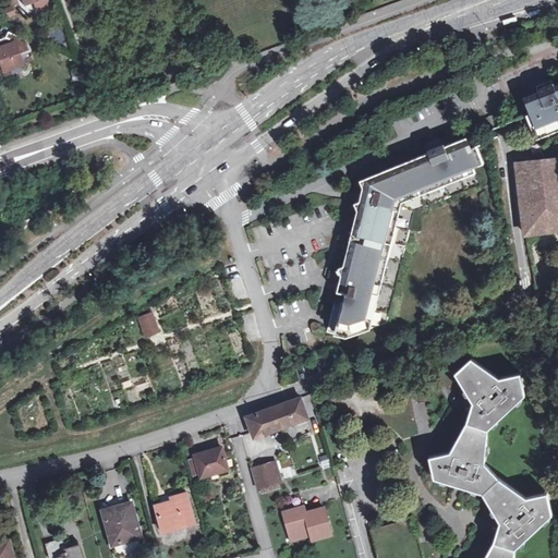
[(47,0),(39,0),(36,1),(39,10),(50,7),(47,0)]
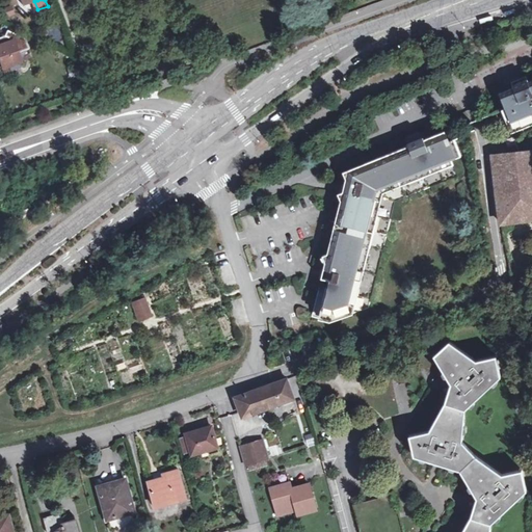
[(3,9),(6,18),(15,15),(11,6),(3,9)]
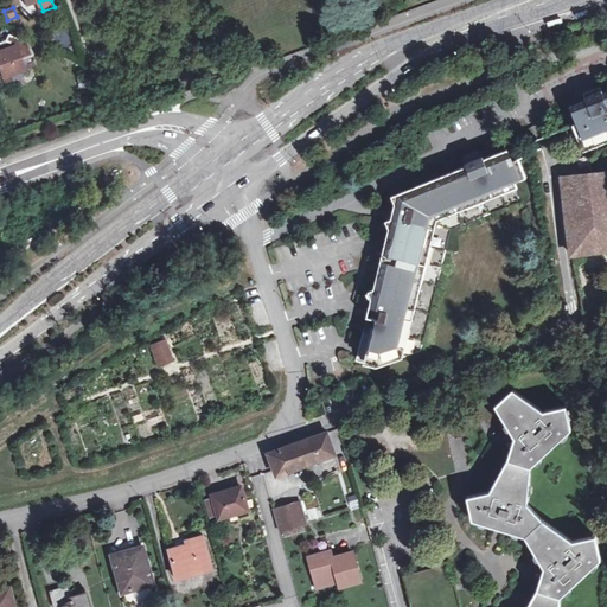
[(0,70),(0,71),(4,81),(25,72),(16,48),(0,52),(0,70)]
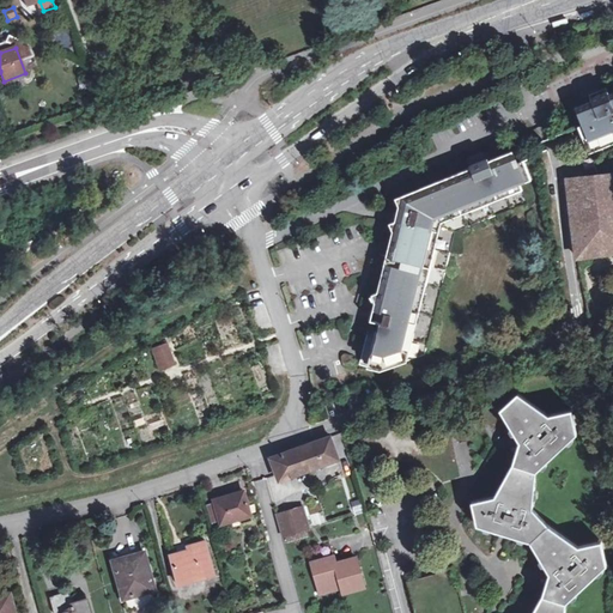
[(577,127),(588,155),(612,145),(612,91),(608,93),(606,87),(596,90),(598,95),(589,97),(590,101),(575,107),(581,122),(577,127)]
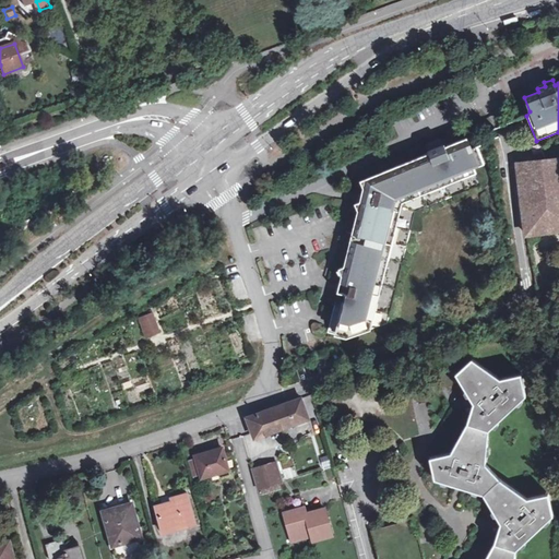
[(383,138),(394,132),(391,126),(380,131),(383,138)]
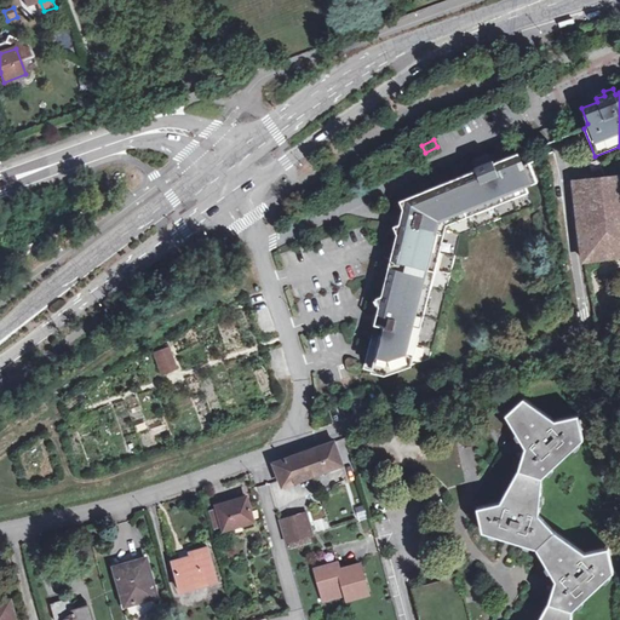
[(366,361),(399,368),(431,359),(464,233),(537,202),(529,183),(540,178),(532,159),(526,161),(521,150),(497,160),(495,155),(497,153),(493,151),(483,155),(475,160),(474,161),(476,164),(477,167),(402,199),(405,207),(403,213),(401,222),(396,225),(399,233),(383,294),(378,297),(380,303),(375,322),(384,325),(382,333),(373,332),(366,361)]
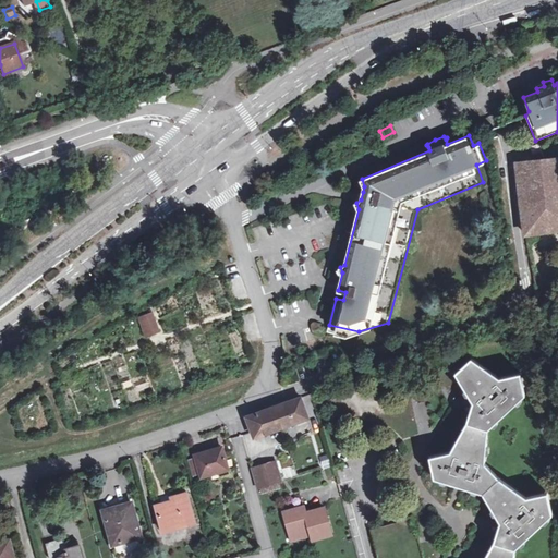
[(557,157),(514,161),(522,234),(557,229),(557,157)]
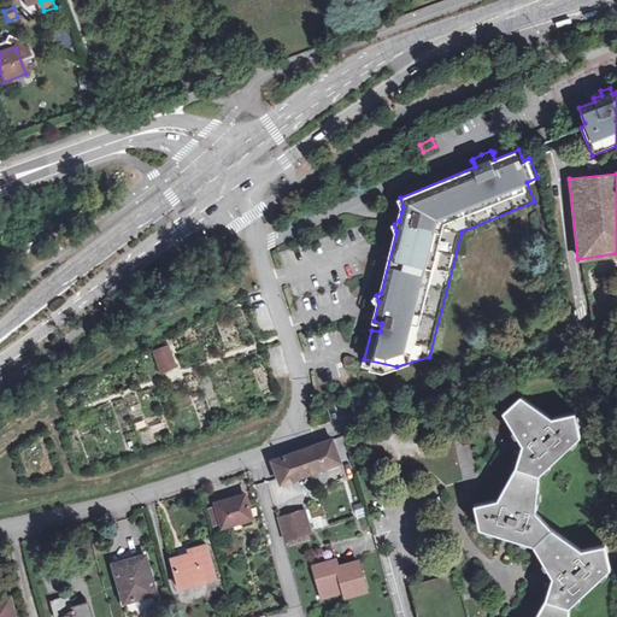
[(169,345),(153,351),(160,369),(175,363),(169,345)]
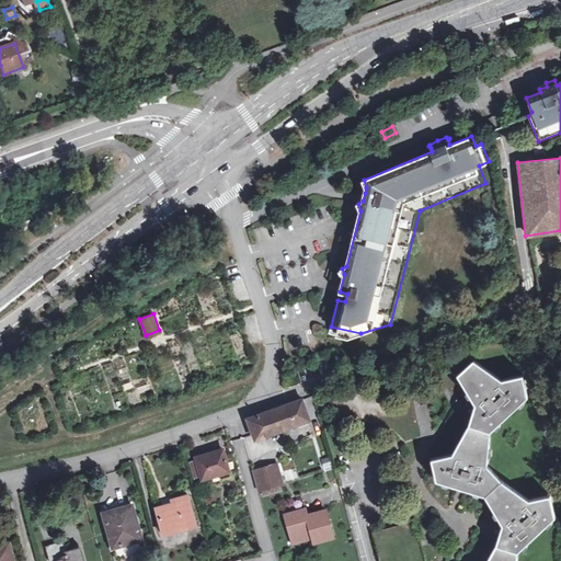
[(361,333),(331,327),(330,333),(348,338),(361,333)]
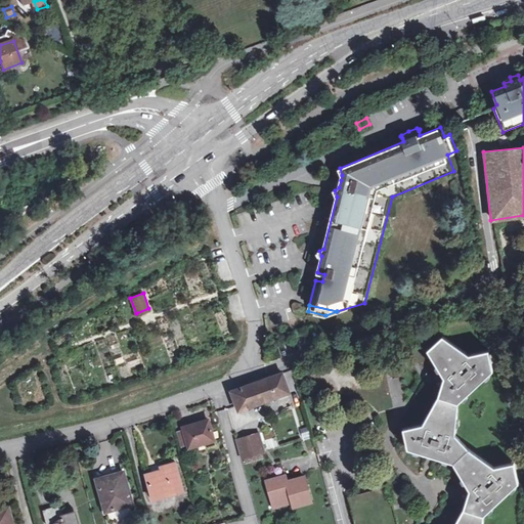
[(442,337),(427,351),(444,378),(438,396),(423,425),(403,429),(407,449),(430,455),(452,463),(469,490),(464,510),(454,523),(482,523),(483,515),(517,483),(513,464),(494,468),(467,449),(454,434),(457,403),(492,370),(488,351),(468,355),(442,337)]
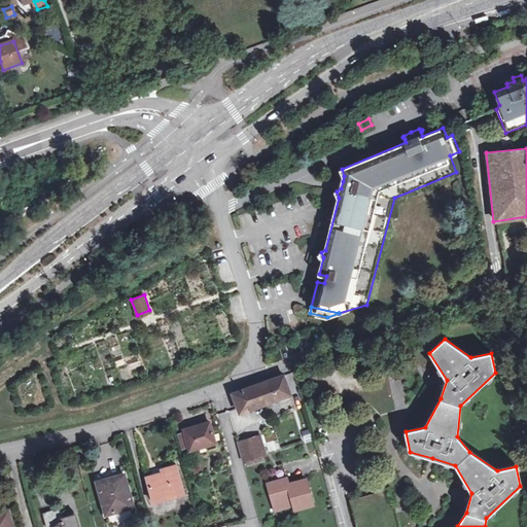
[(258,385),(266,406),(292,396),(284,375),(258,385)]
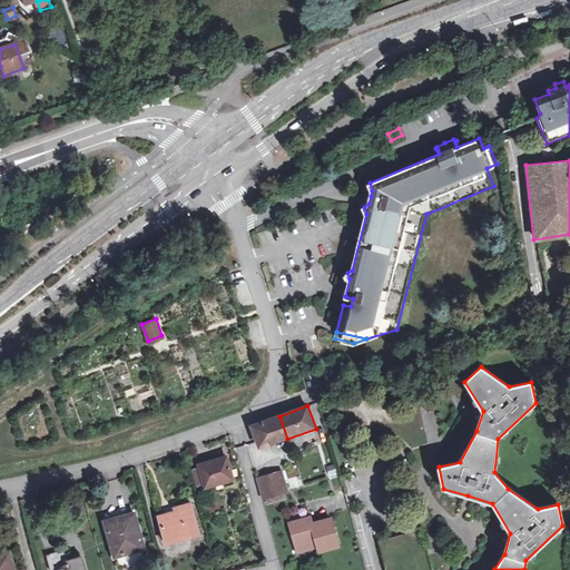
[(287,439),(279,416),(253,425),(261,448),(287,439)]
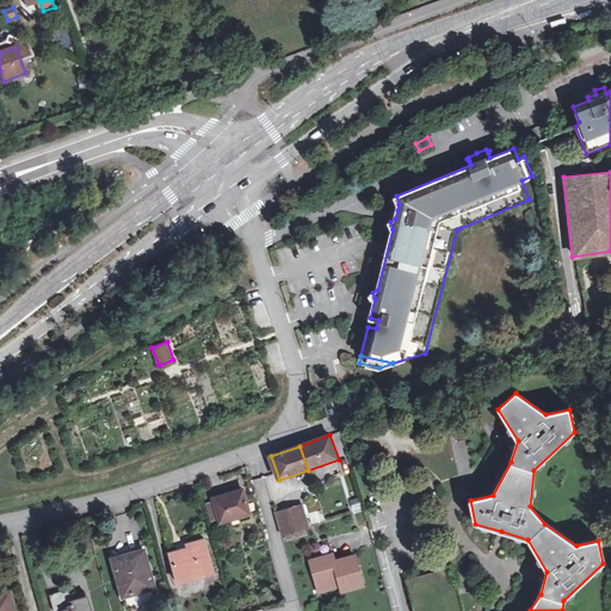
[(222,523),(251,514),(245,493),(241,494),(241,492),(240,491),(215,498),(222,523)]
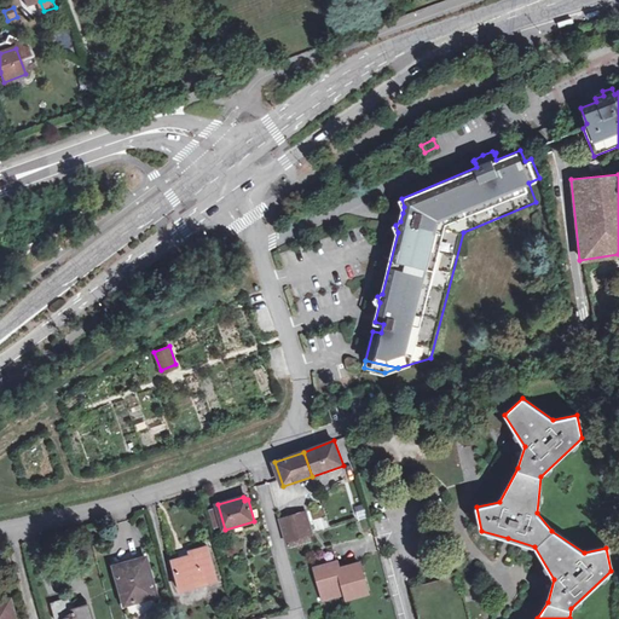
[(290,542),(311,536),(313,534),(307,512),(281,519),(288,543),(290,542)]
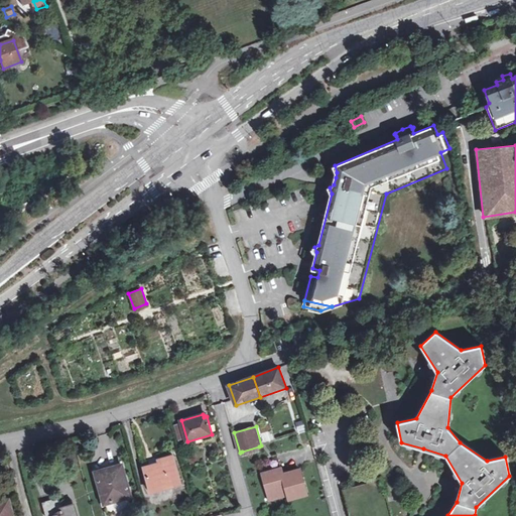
[(259,446),(242,452),(244,457),(261,450),(259,446)]
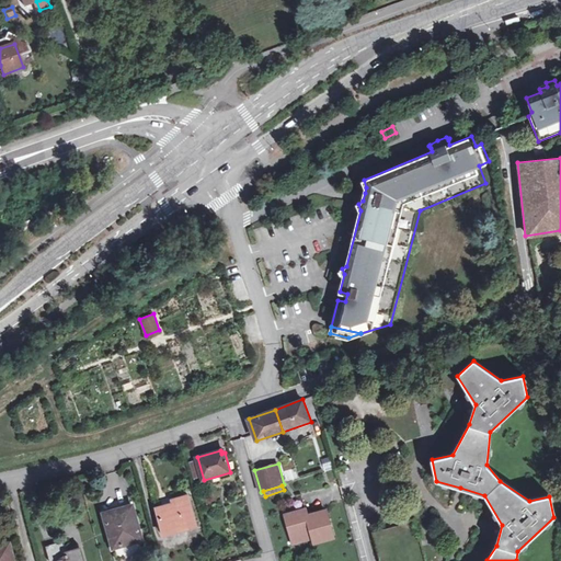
[(175,507),(167,511),(165,507),(158,510),(164,535),(198,526),(190,496),(173,501),(175,507)]
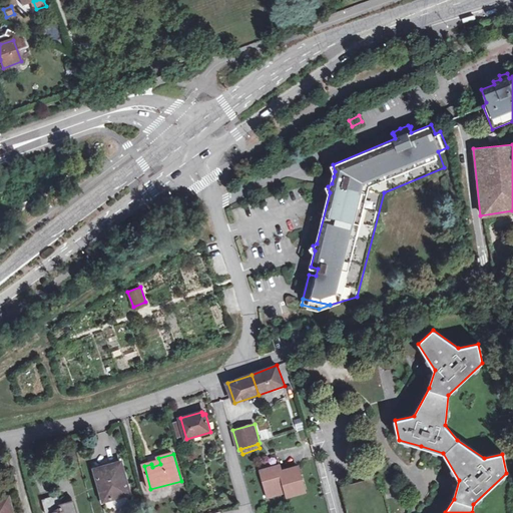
[(368,479),(379,477),(375,461),(364,464),(367,476),(368,476),(368,479)]
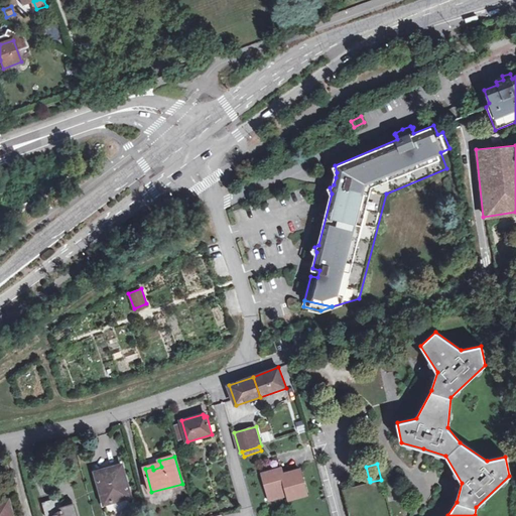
[(108,515),(109,515),(134,509),(123,466),(97,473),(108,515)]
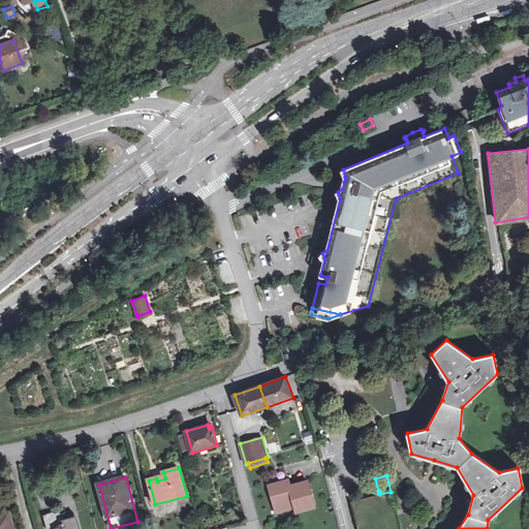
[(308,483),(297,486),(297,488),(291,489),(290,487),(289,481),(270,487),(276,507),(294,502),(296,507),(298,512),(315,507),(308,483)]
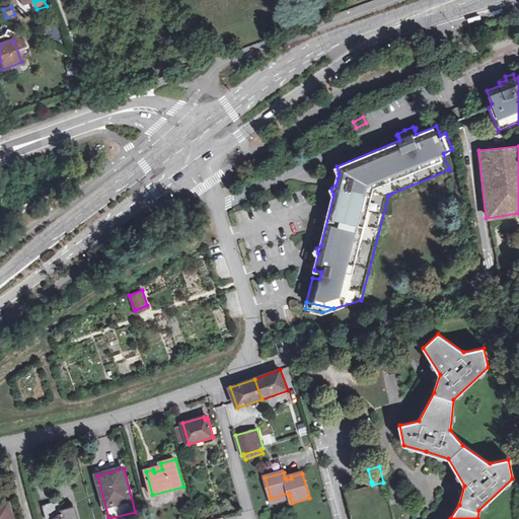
[(289,493),(271,498),(273,503),(290,498),(289,493)]
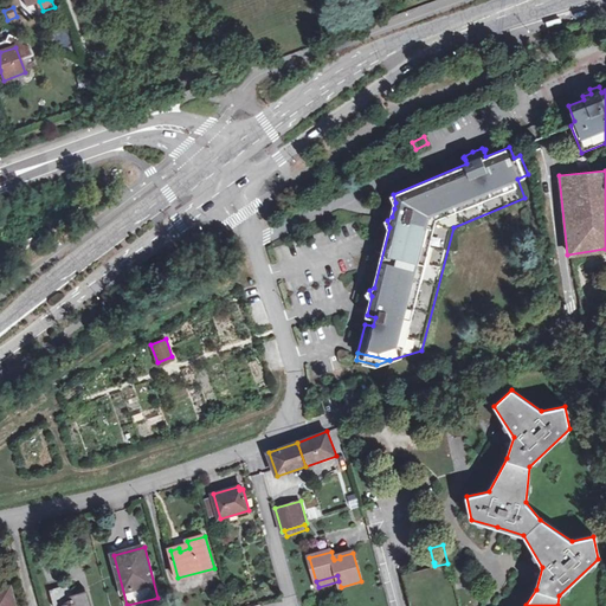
[(90,605),(86,592),(72,595),(69,586),(51,591),(55,605),(90,605)]
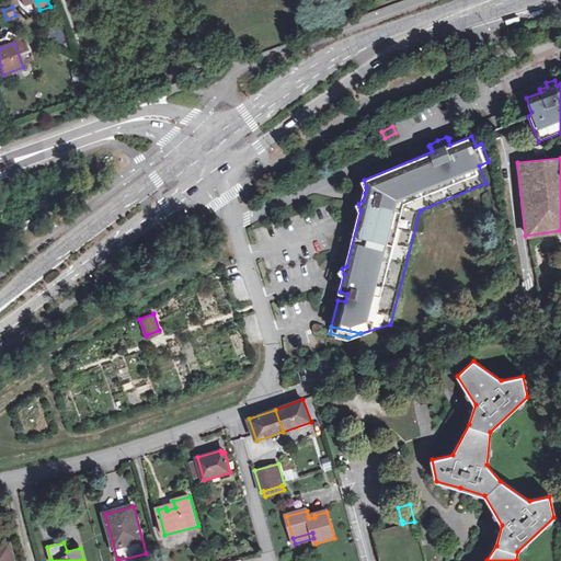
[(0,560),(14,560),(11,544),(0,546),(0,560)]
